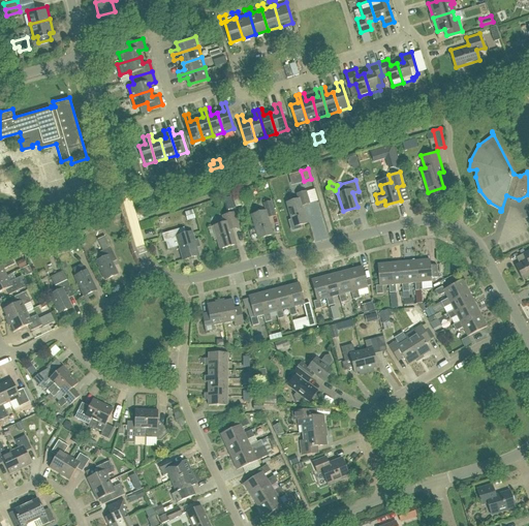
[(310,202),(306,189),(297,192),(299,197),(286,200),(291,218),(289,219),(292,227),(301,225),(300,223),(307,221),(302,204),(310,202)]
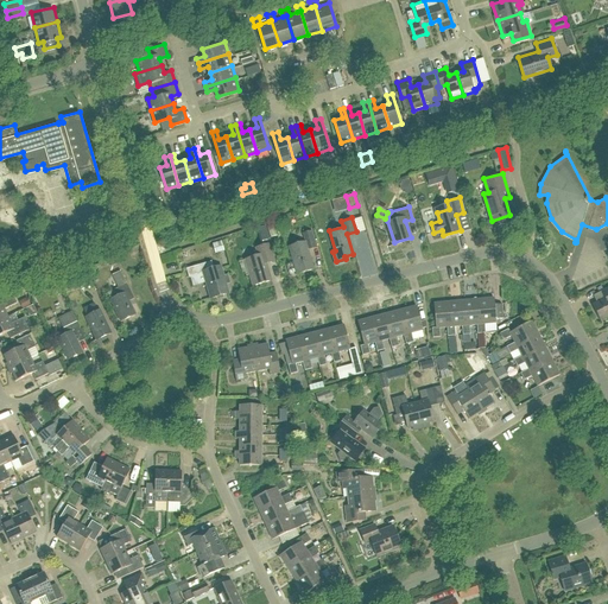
[(316,245),(311,229),(303,231),(305,240),(289,245),(297,272),(314,267),(308,247),(316,245)]
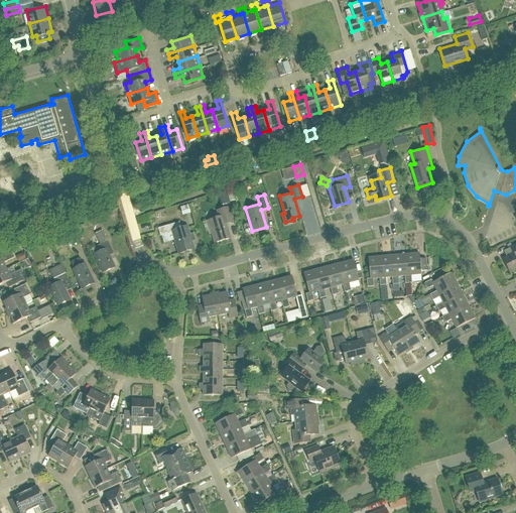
[(233,220),(229,205),(217,209),(219,215),(208,219),(215,241),(230,236),(226,222),(233,220)]
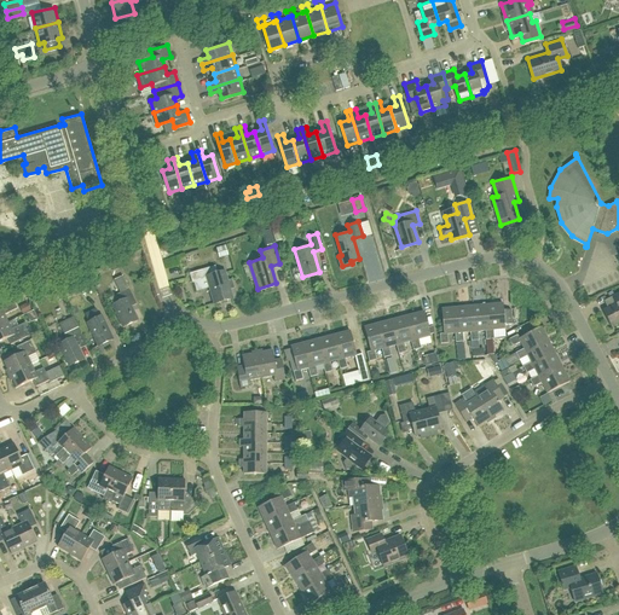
[(232,296),(225,268),(218,271),(215,264),(190,271),(192,282),(207,277),(214,302),(232,296)]
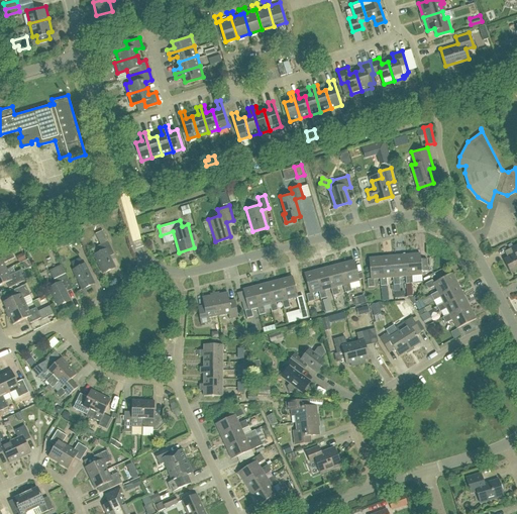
[(113,252),(107,239),(97,244),(97,245),(92,247),(94,252),(103,272),(113,267),(108,254),(113,252)]
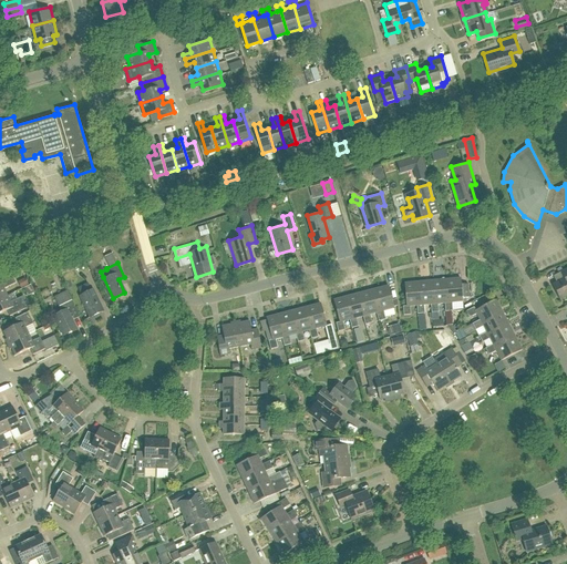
[(566,266),(560,270),(564,276),(552,283),(560,298),(566,294),(566,266)]
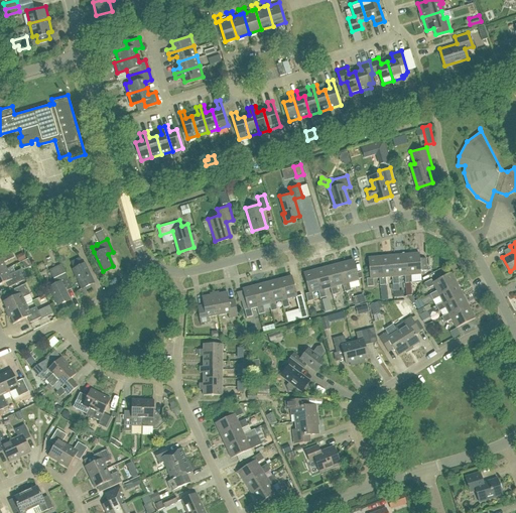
[(0,269),(6,267),(3,261),(14,255),(9,246),(0,249),(0,269)]
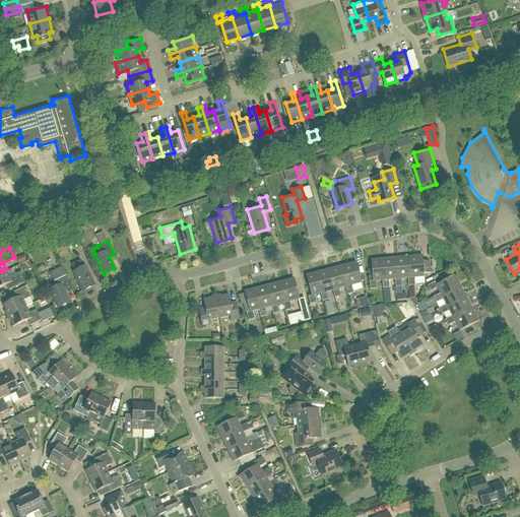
[(411,275),(407,275),(408,283),(409,297),(414,297),(413,293),(417,293),(416,283),(413,284),(413,282),(415,282),(414,276),(425,275),(425,272),(431,272),(430,259),(424,259),(423,253),(410,254),(411,275)]
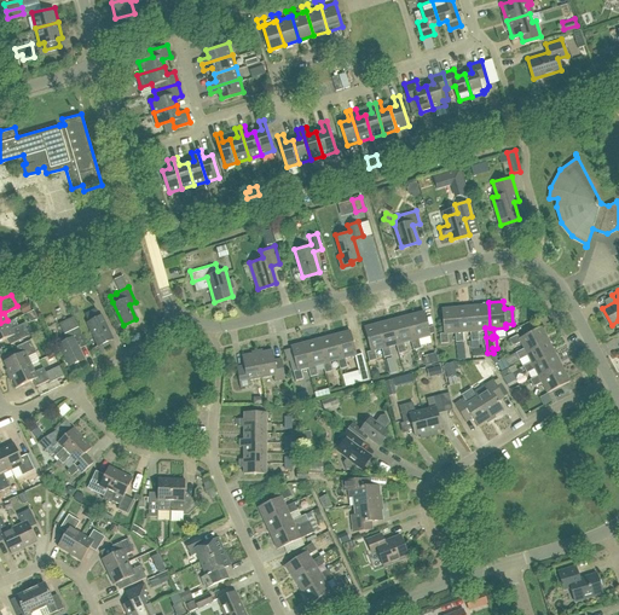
[(490,328),(489,302),(473,303),(475,329),(470,329),(472,337),(472,338),(479,337),(478,329),(485,328),(490,328)]
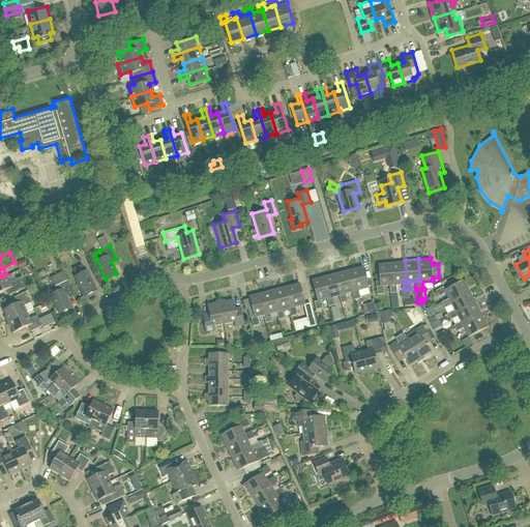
[(390,283),(391,291),(398,291),(396,283),(403,282),(407,282),(405,260),(391,261),(393,283),(390,283)]
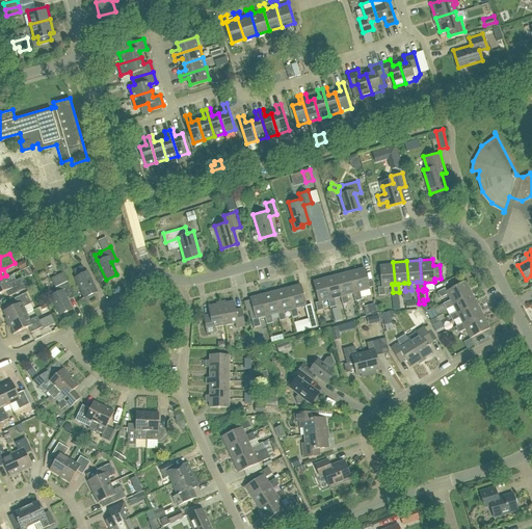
[(386,285),(392,284),(395,284),(393,262),(379,263),(381,285),(378,285),(378,293),(386,293),(386,285)]
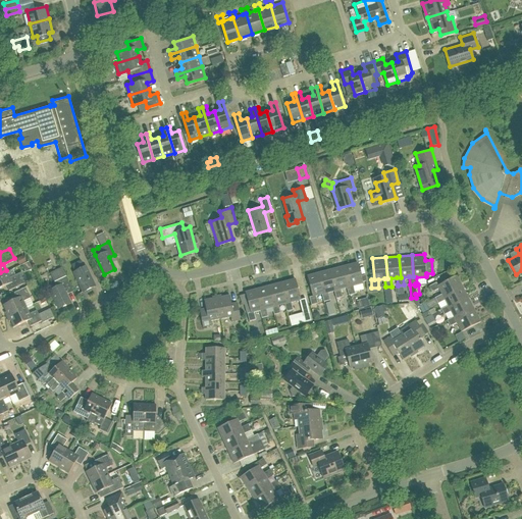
[(84,266),(80,259),(71,263),(74,270),(73,271),(83,290),(94,284),(85,265),(84,266)]
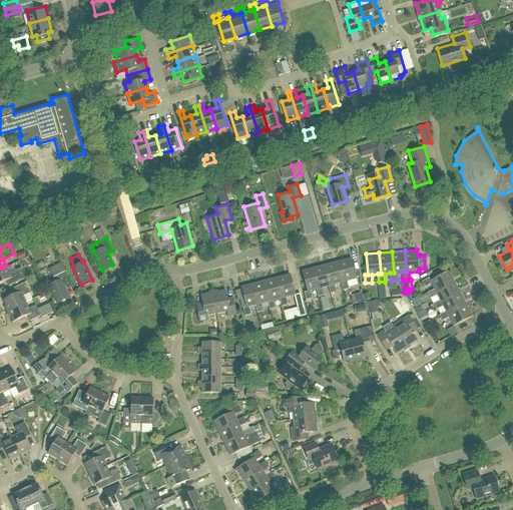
[(345,281),(341,281),(343,289),(349,287),(349,285),(357,283),(356,278),(357,277),(352,257),(339,260),(345,281)]
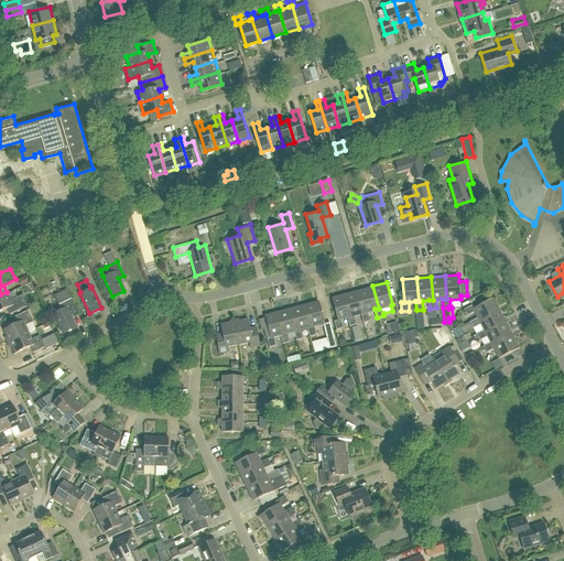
[(379,309),(372,286),(359,289),(365,312),(361,312),(364,321),(370,319),(368,311),(375,309),(379,309)]
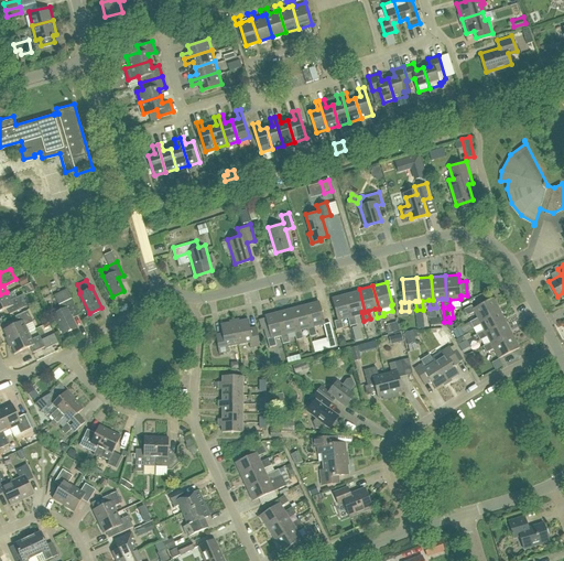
[(74,302),(66,288),(53,294),(61,309),(53,312),(63,332),(75,326),(65,306),(74,302)]
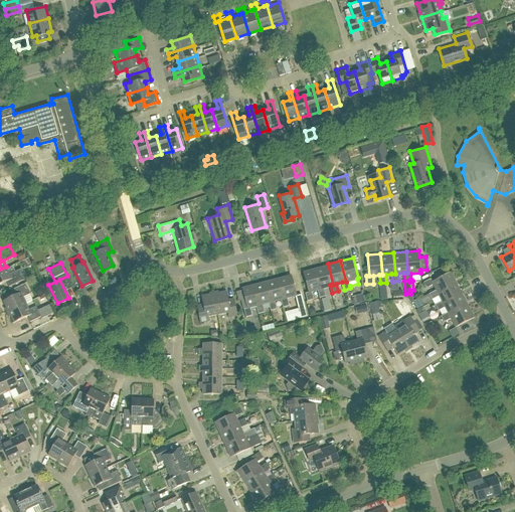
[(6,267),(0,269),(0,282),(5,280),(8,285),(25,277),(20,268),(15,270),(12,264),(6,267)]
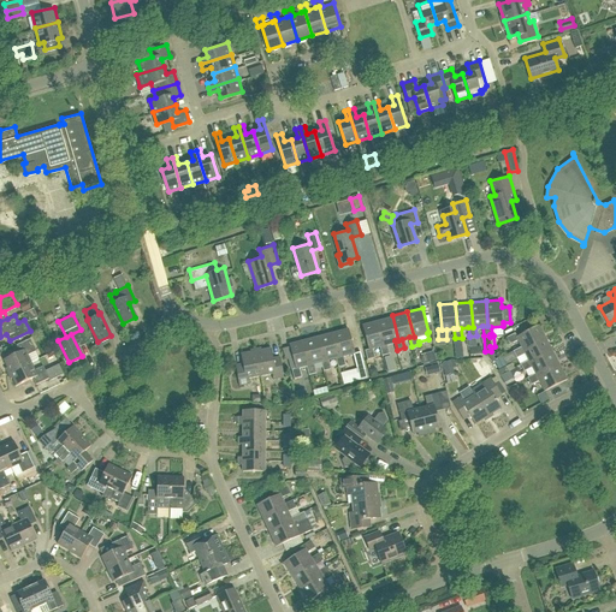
[(398,340),(392,315),(378,319),(384,344),(379,345),(381,354),(390,351),(388,343),(395,340),(398,340)]
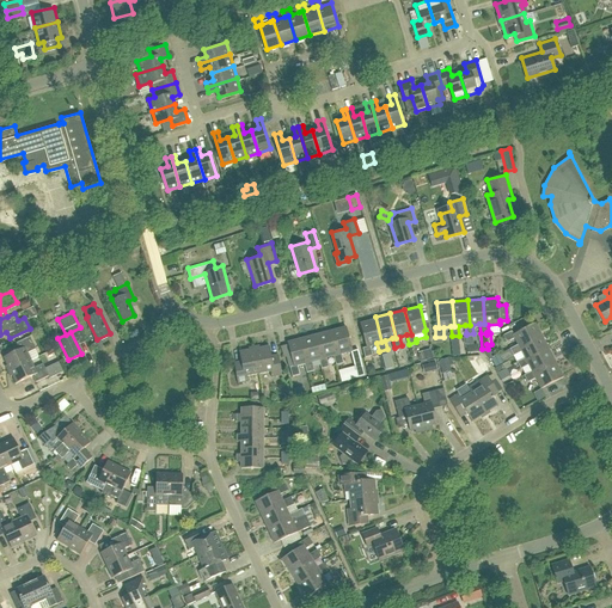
[(371,344),(377,343),(381,342),(375,317),(360,321),(366,344),(362,345),(365,355),(373,354),(371,344)]
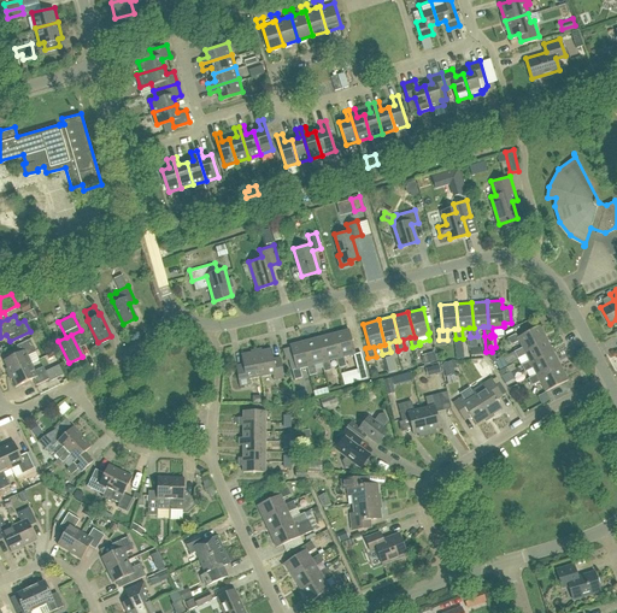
[(524,349),(546,337),(539,324),(517,335),(516,331),(507,336),(511,342),(515,348),(522,345),(524,349)]
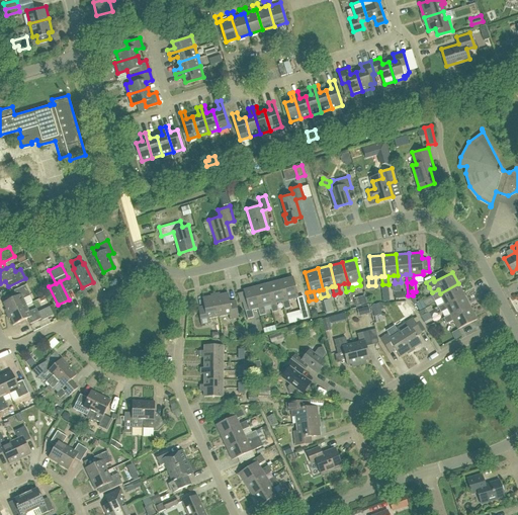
[(286,298),(282,299),(284,308),(290,306),(288,298),(298,295),(293,275),(280,278),(286,298)]
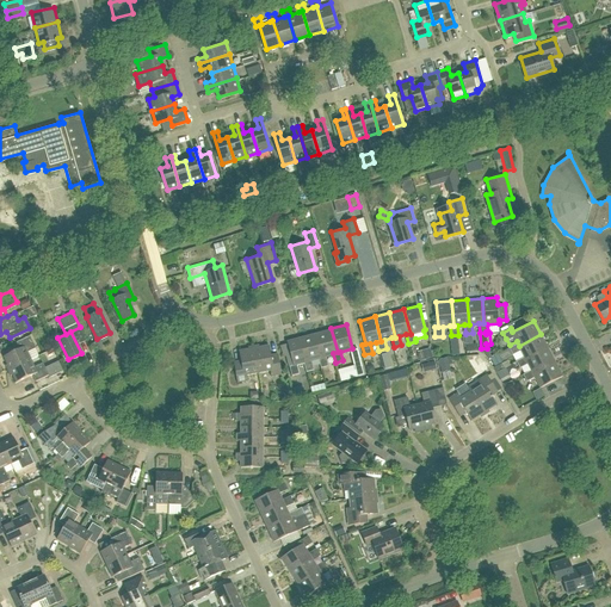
[(338,352),(331,328),(316,332),(322,357),(319,358),(321,366),(328,364),(326,355),(333,353),(338,352)]
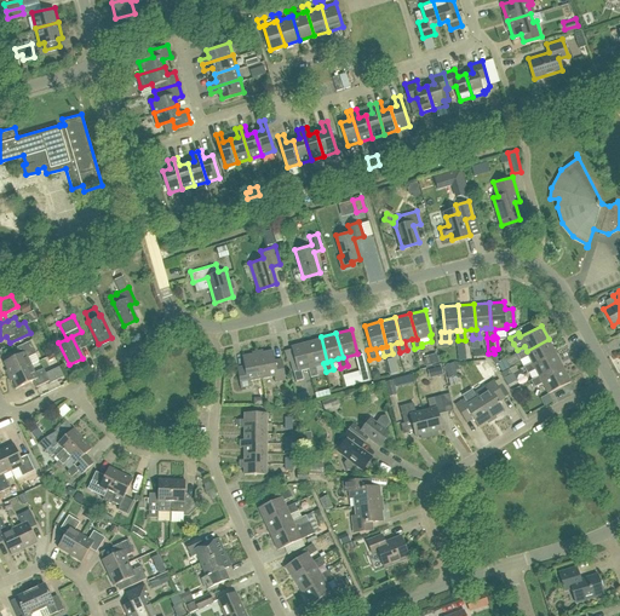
[(327,362),(321,337),(305,340),(313,366),(309,367),(311,375),(319,373),(316,364),(323,363),(327,362)]
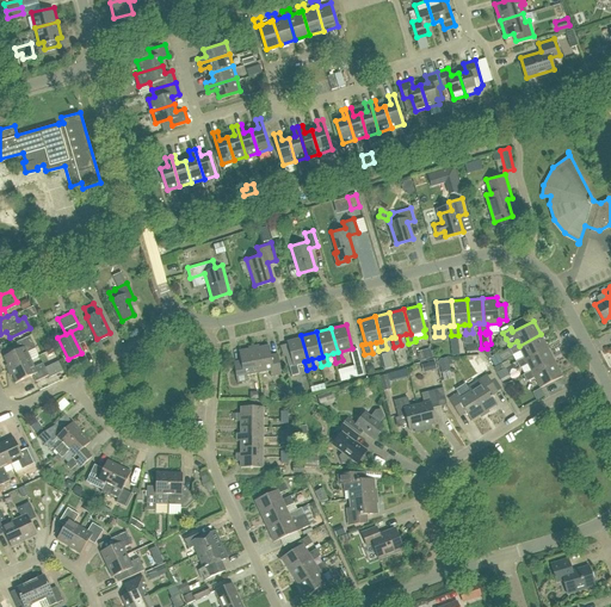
[(5,364),(7,369),(30,358),(26,351),(35,347),(29,334),(16,341),(19,347),(2,355),(7,363),(5,364)]
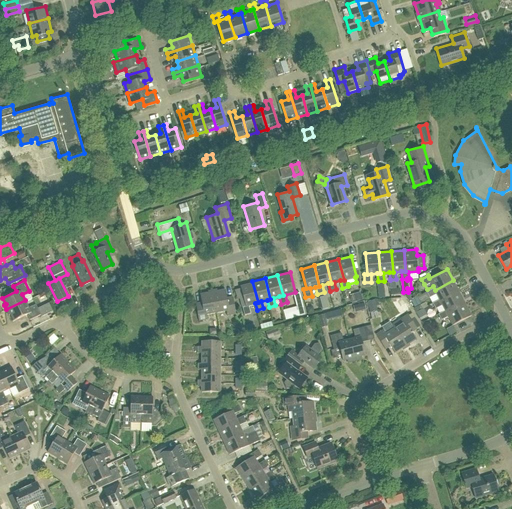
[(441,301),(459,291),(453,280),(435,290),(433,286),(427,289),(426,289),(430,296),(436,292),(439,298),(441,301)]
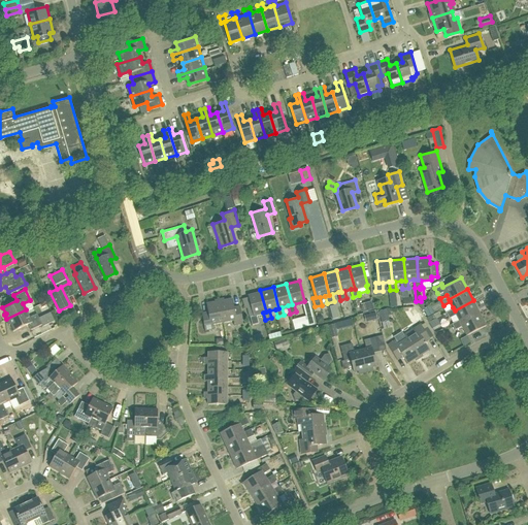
[(257,314),(263,313),(266,312),(260,290),(248,294),(253,314),(250,315),(252,323),(259,321),(257,314)]
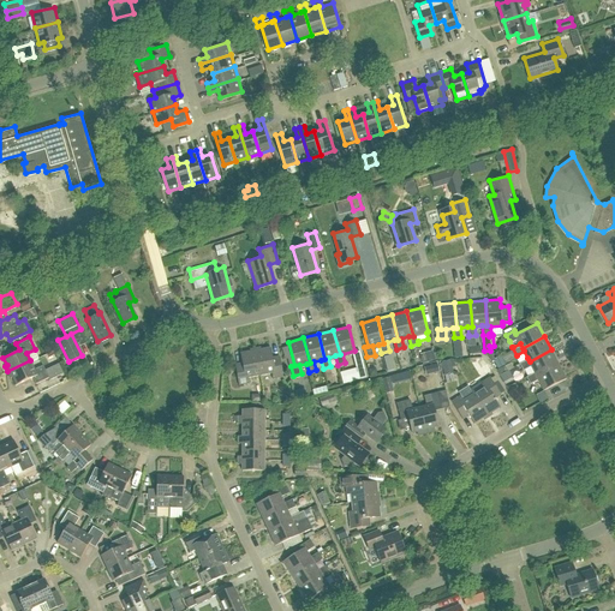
[(270,346),(255,348),(260,373),(272,371),(273,377),(284,375),(280,354),(273,355),(270,346)]
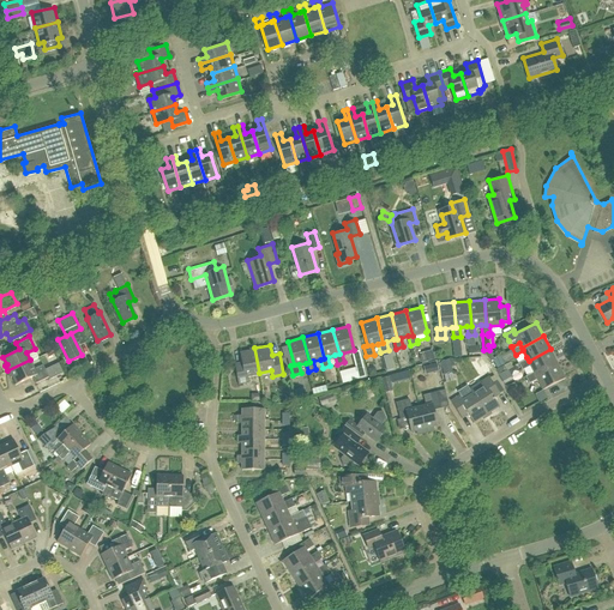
[(248,375),(259,373),(254,348),(240,350),(241,361),(235,362),(239,382),(250,380),(248,375)]
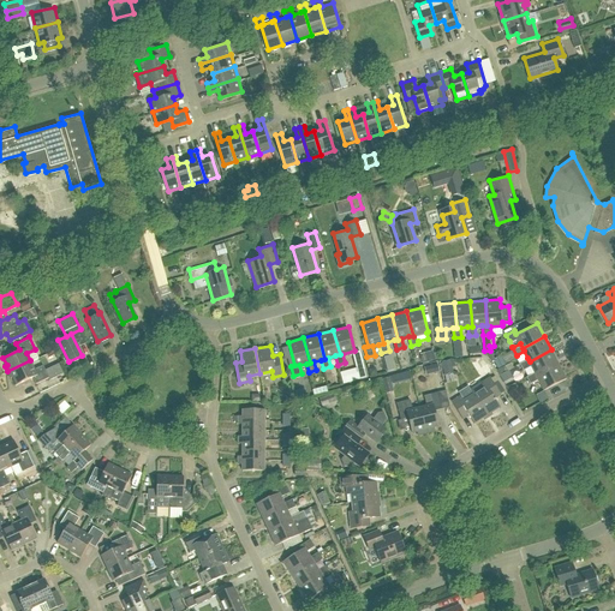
[(536,375),(559,364),(551,349),(530,361),(527,358),(519,361),(523,369),(531,365),(535,371),(536,375)]
